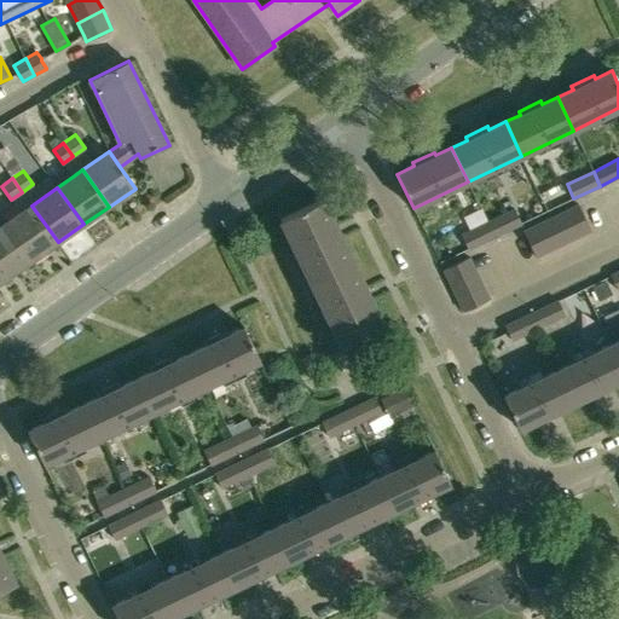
[(323,197),(281,218),(311,282),(354,261),(323,197)]
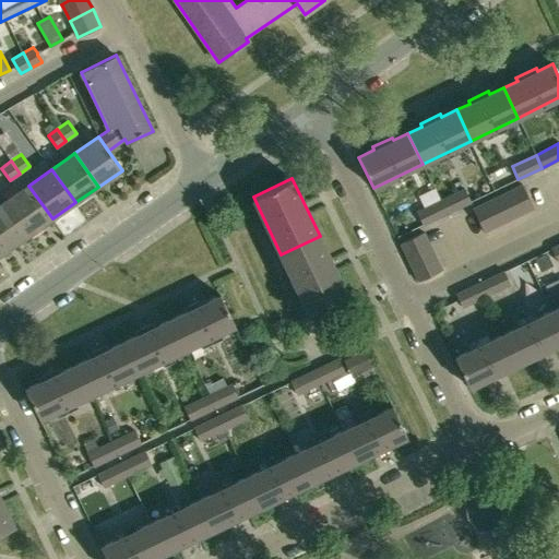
[(523,185),(510,191),(522,214),(534,209),(523,185)]
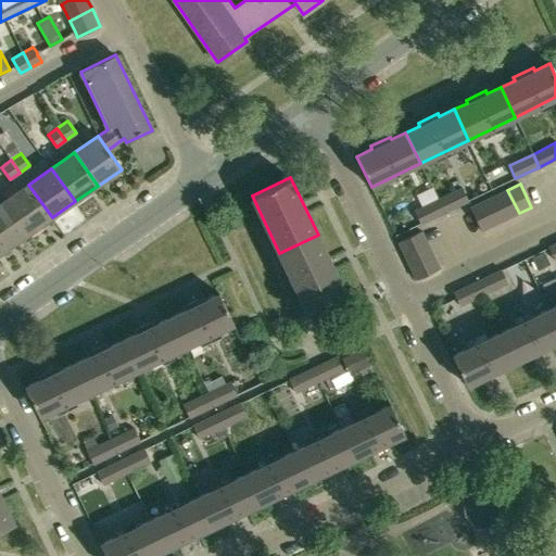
[(5,200),(28,234),(52,217),(28,185),(17,191),(5,200)]
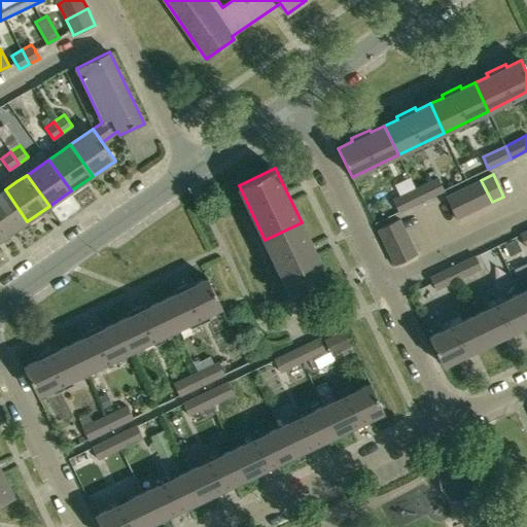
[(438,178),(415,189),(421,202),(444,190),(438,178)]
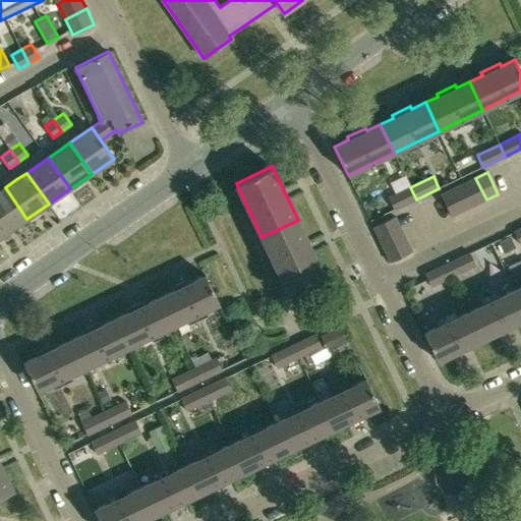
[(475,178),(464,183),(474,206),(486,199),(475,178)]
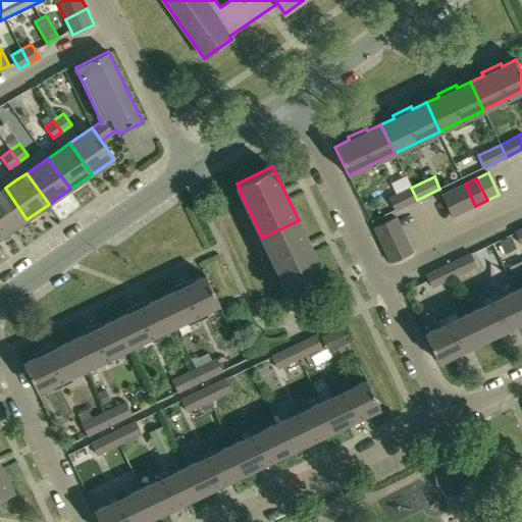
[(465,184),(453,190),(464,211),(475,206),(465,184)]
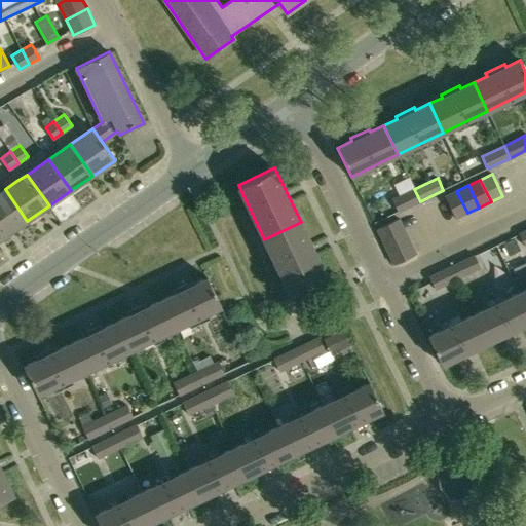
[(0,192),(0,228),(5,236),(27,221),(5,189),(0,192)]
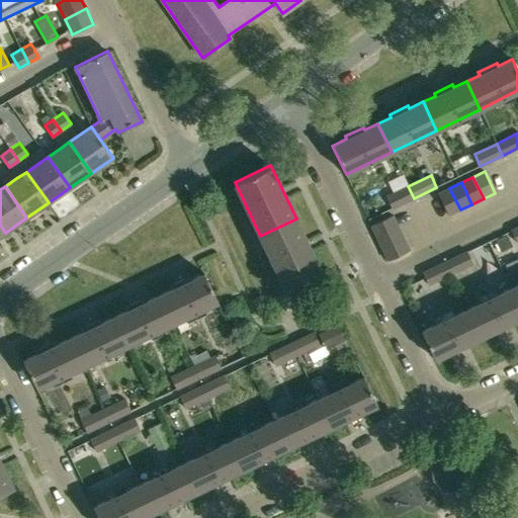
[(408,186),(385,196),(392,208),(414,198),(408,186)]
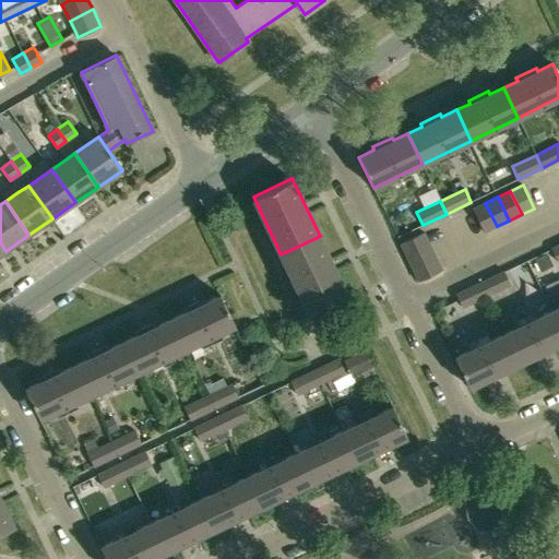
[(485,203),(473,209),(484,233),(497,226),(485,203)]
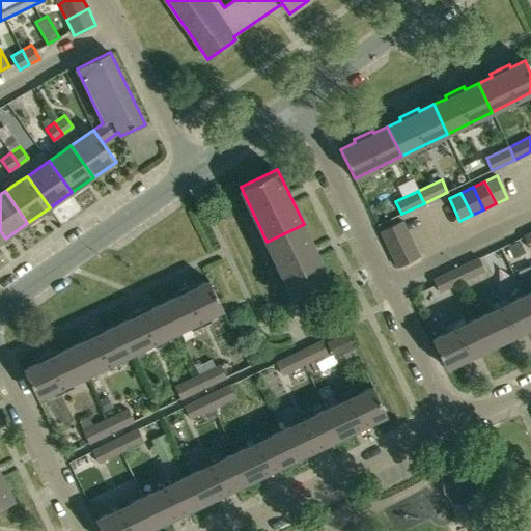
[(402,221),(380,231),(386,244),(409,233),(402,221)]
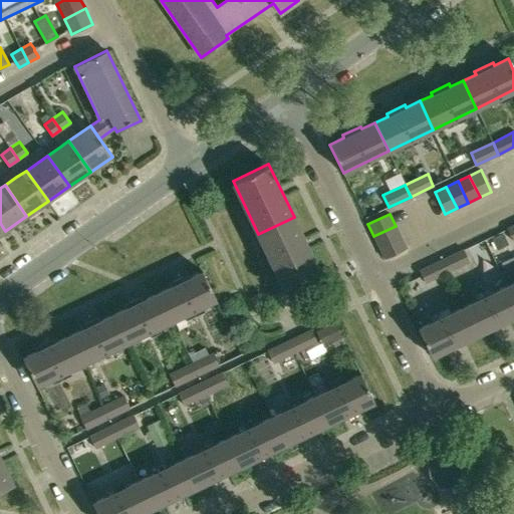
[(294,217),(258,234),(283,287),(319,270),(294,217)]
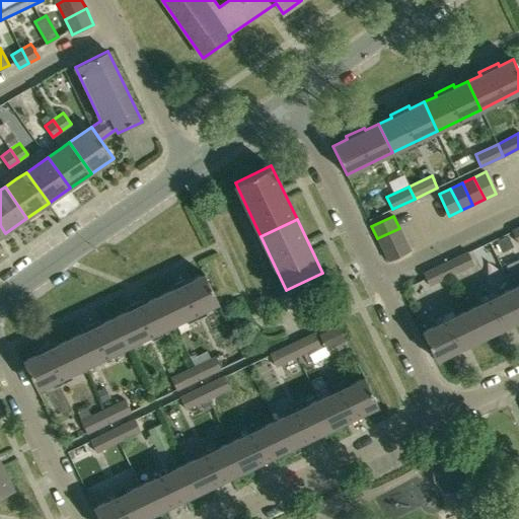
[(399,228),(377,238),(383,250),(404,240),(399,228)]
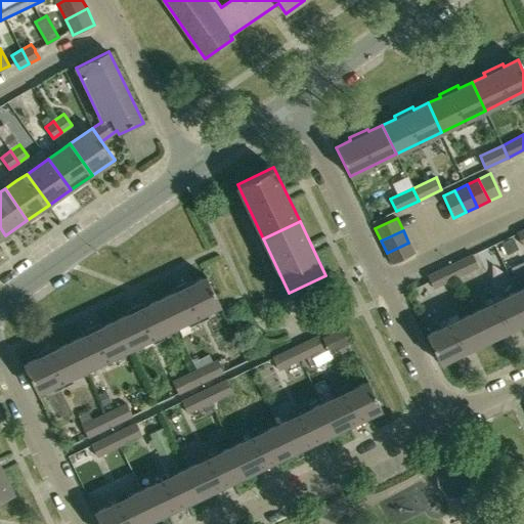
[(519,249),(513,237),(503,243),(501,244),(508,255),(519,249)]
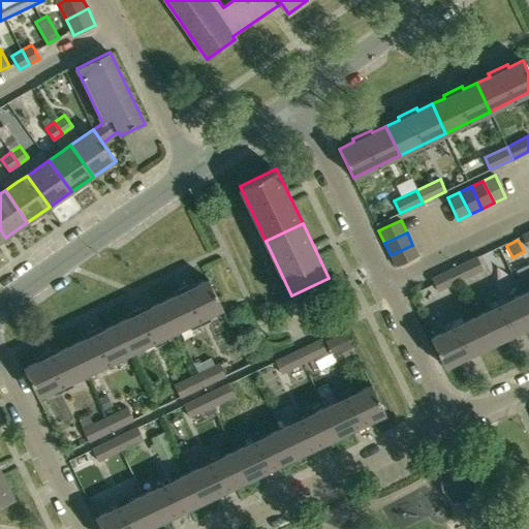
[(412,245),(391,255),(396,267),(418,256),(412,245)]
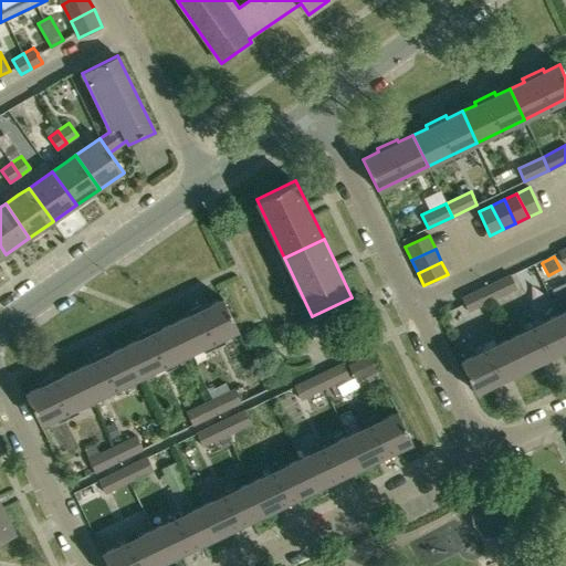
[(511,274),(485,286),(492,300),(517,287),(511,274)]
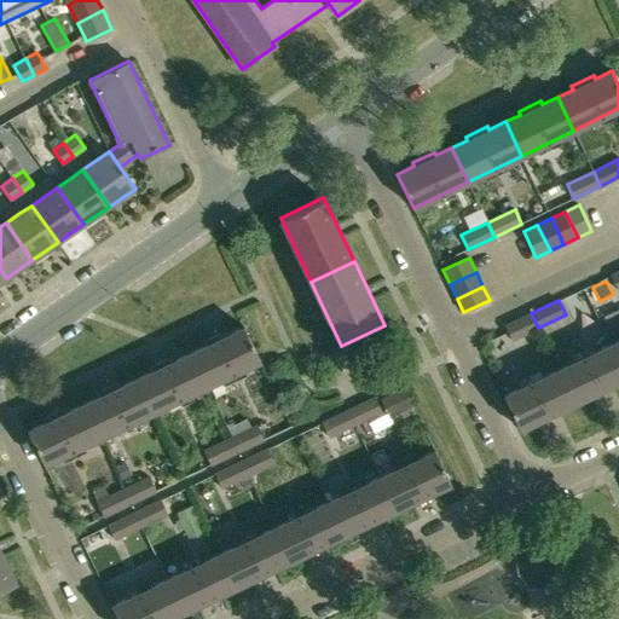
[(618,307),(603,316),(611,334),(618,329),(618,307)]
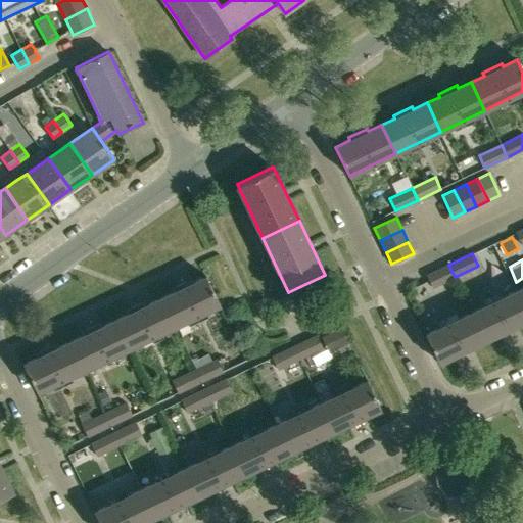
[(448,265),(427,275),(432,288),(455,277),(448,265)]
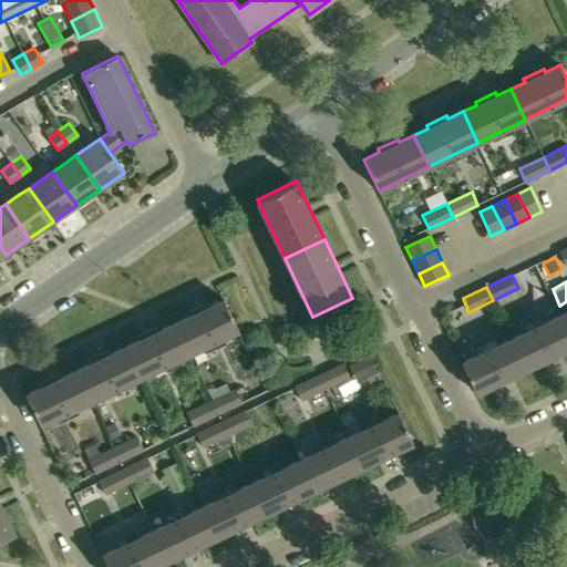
[(187,316),(173,323),(187,353),(237,330),(223,299),(207,307),(206,302),(186,312),(187,316)]
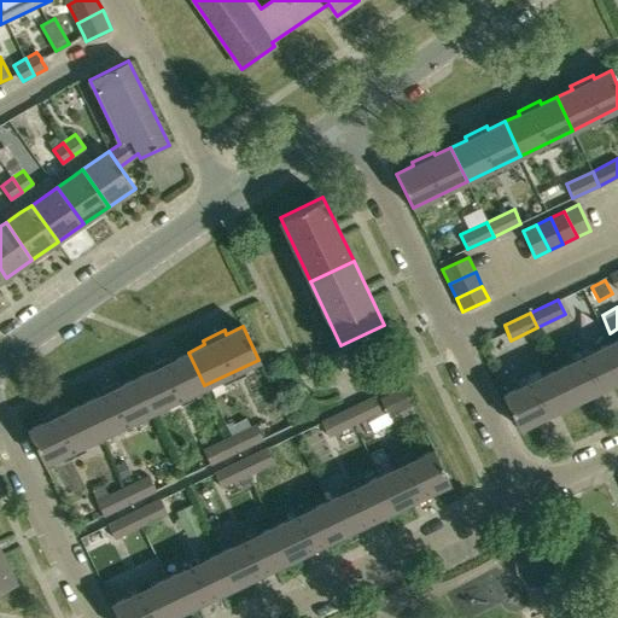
[(617,359),(611,343),(558,368),(573,402),(588,395),(590,398),(612,388),(610,384),(617,379),(617,359)]
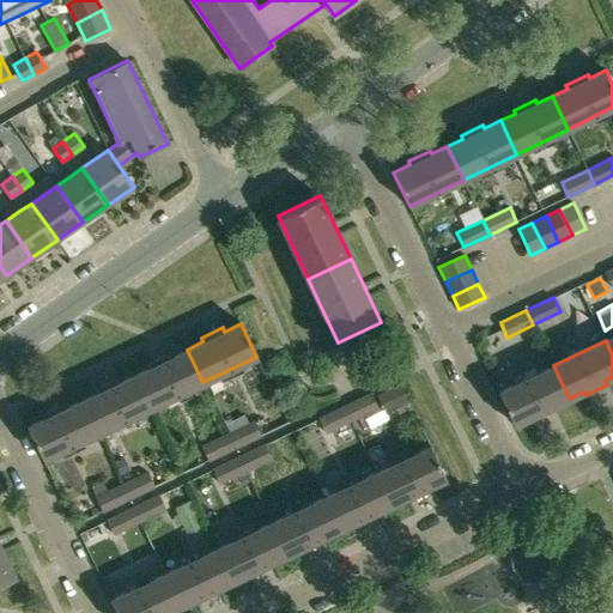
[(150,368),(134,375),(150,407),(202,382),(187,350),(171,357),(169,353),(147,363),(150,368)]
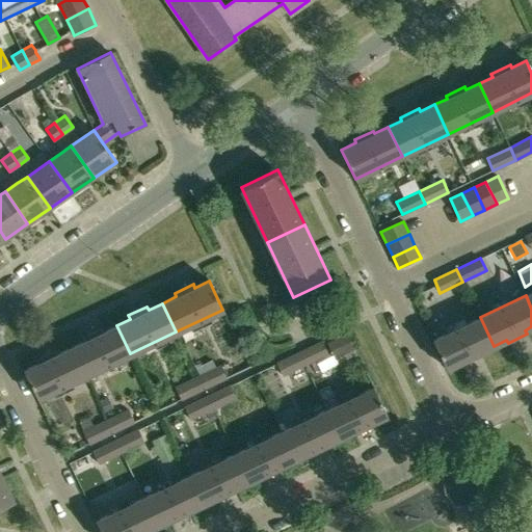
[(480,317),(433,340),(447,368),(461,361),(463,365),(482,356),(480,352),(494,346),(480,317)]
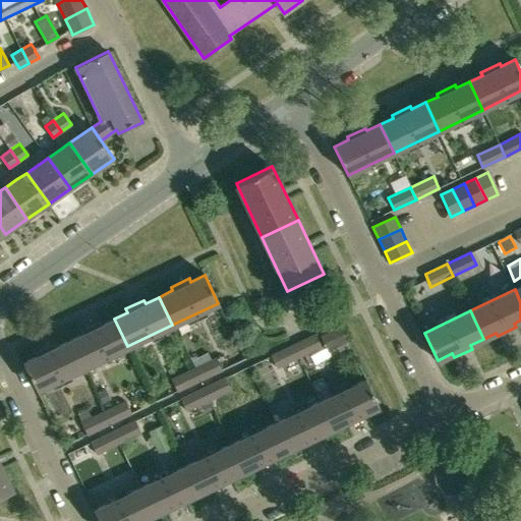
[(82,334),(69,340),(82,367),(127,346),(114,319),(102,325),(100,321),(80,330),(82,334)]
